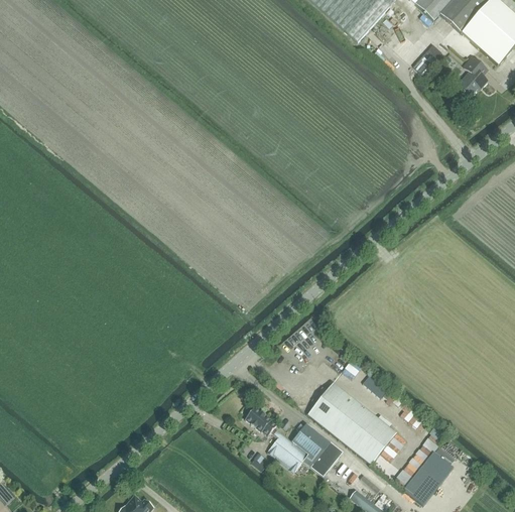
[(310,0),(356,40),(391,0),(310,0)]
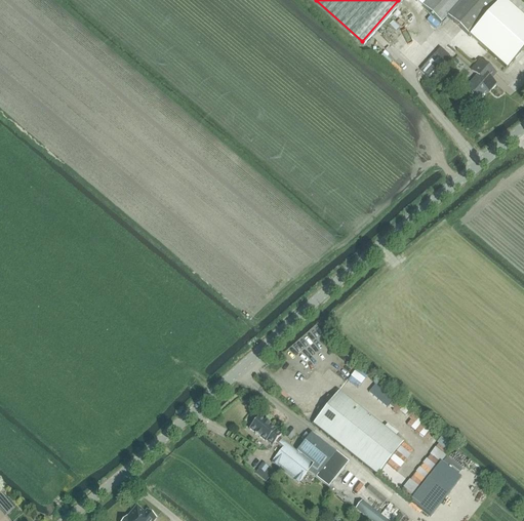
[(502,68),(523,43),(523,19),(501,0),(425,0),(421,3),(440,21),(446,12),(467,32),(465,35),(483,51),(502,68)]
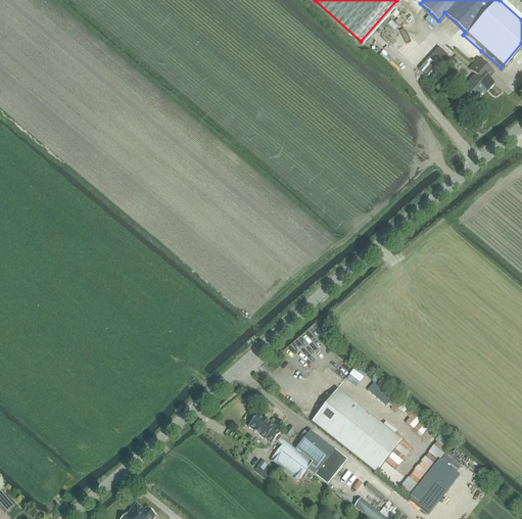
[(514,0),(513,1),(521,9),(521,0),(514,0)]
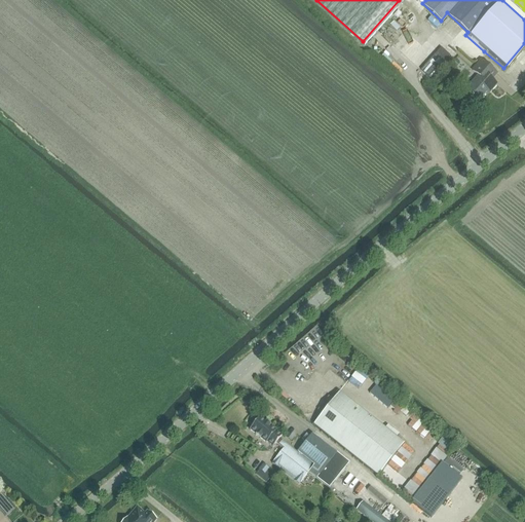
[(488,85),(490,87),(495,80),(490,76),(495,70),(480,57),(472,67),(477,72),(465,84),(479,96),(488,85)]
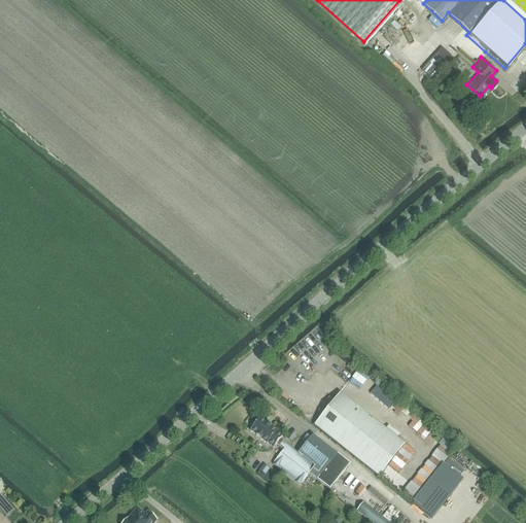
[(342,362),(348,353),(342,349),(336,358),(342,362)]
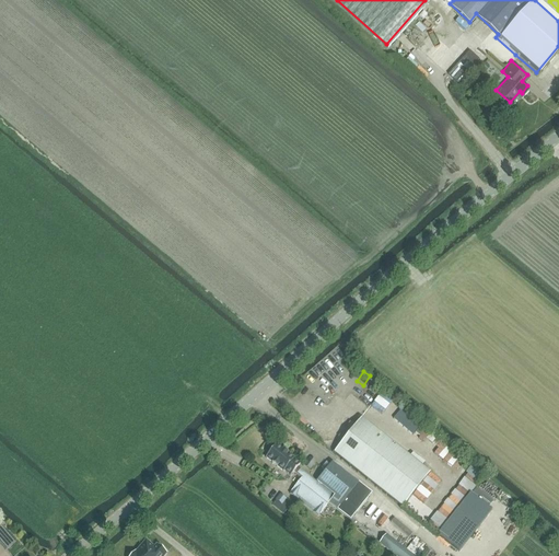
[(375,397),(372,407),(377,409),(382,401),(375,397)]
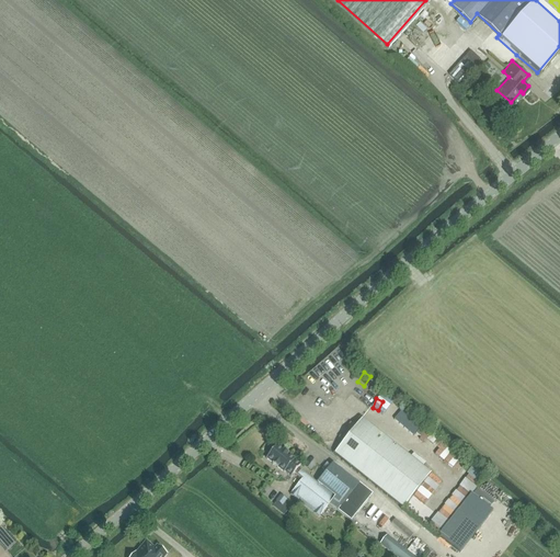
[(420,418),(414,427),(420,430),(425,422),(420,418)]
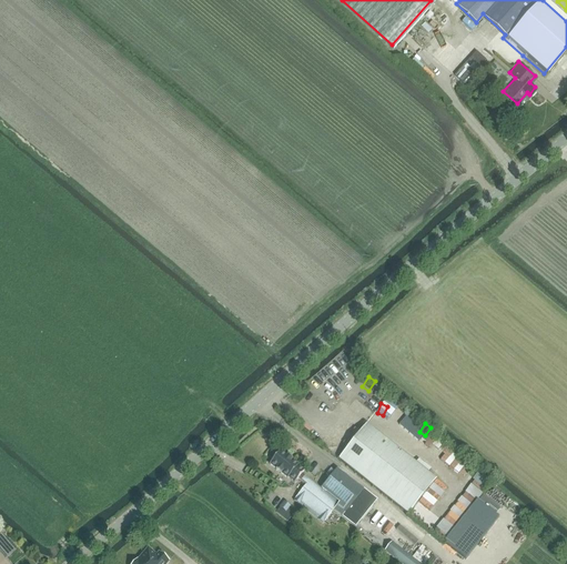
[(340,455),(397,502),(408,511),(433,479),(363,424),(340,455)]
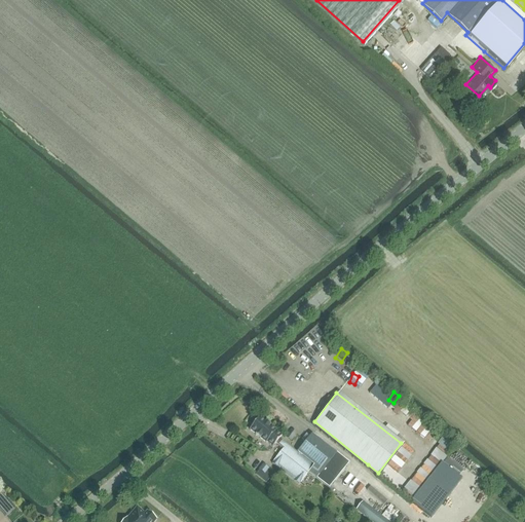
[(405,399),(398,408),(403,412),(410,403),(405,399)]
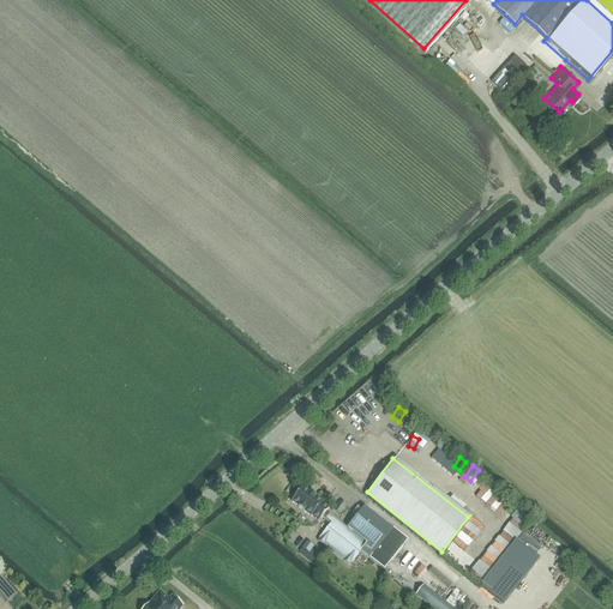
[(359,547),(376,559),(384,565),(406,537),(362,504),(346,524),(325,508),(328,505),(320,499),(322,499),(302,483),(290,498),(310,513),(311,512),(317,518),(322,513),(331,520),(319,535),(349,559),(359,547)]
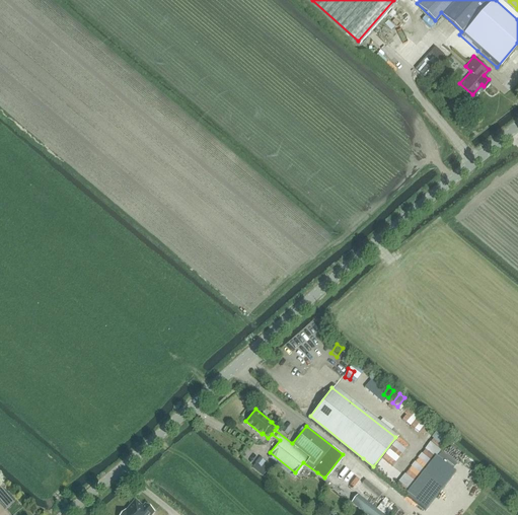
[(407,459),(417,449),(400,434),(395,440),(397,442),(392,447),(407,459)]
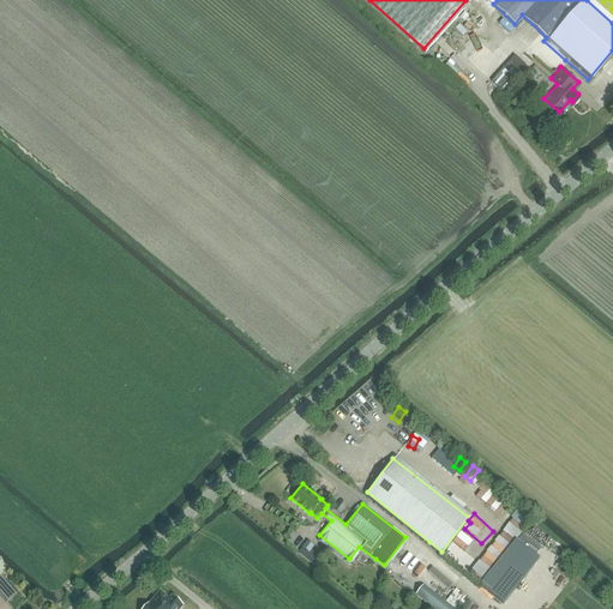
[(521,530),(486,574),(505,590),(535,552),(533,550),(538,543),(521,530)]
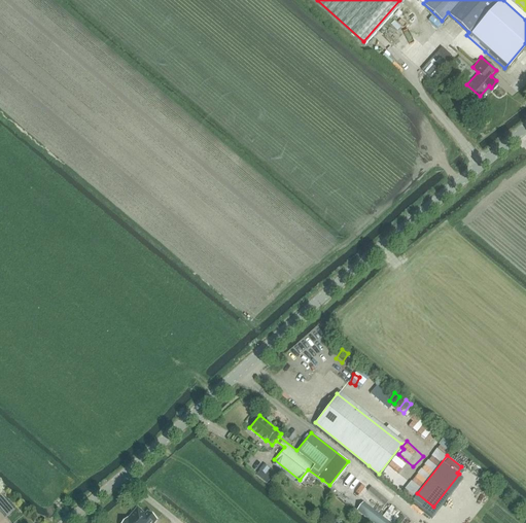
[(266,480),(274,469),(264,461),(258,466),(259,467),(255,472),(266,480)]
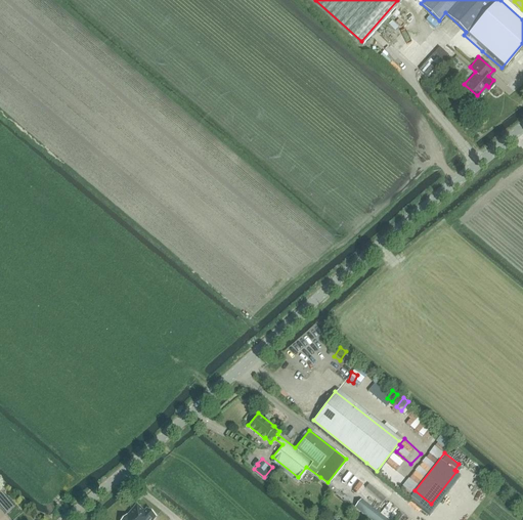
[(402,485),(406,480),(395,472),(391,478),(402,485)]
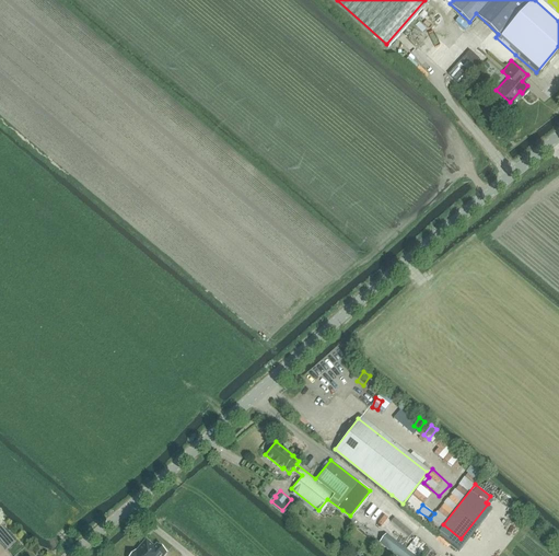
[(393,514),(389,518),(408,533),(411,530),(393,514)]
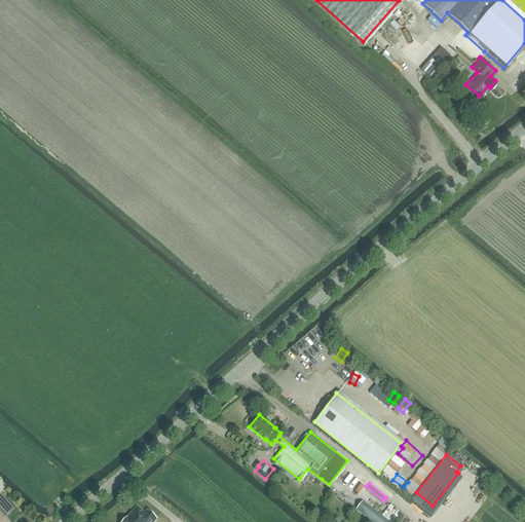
[(361,498),(354,506),(375,521),(390,521),(380,514),(361,498)]
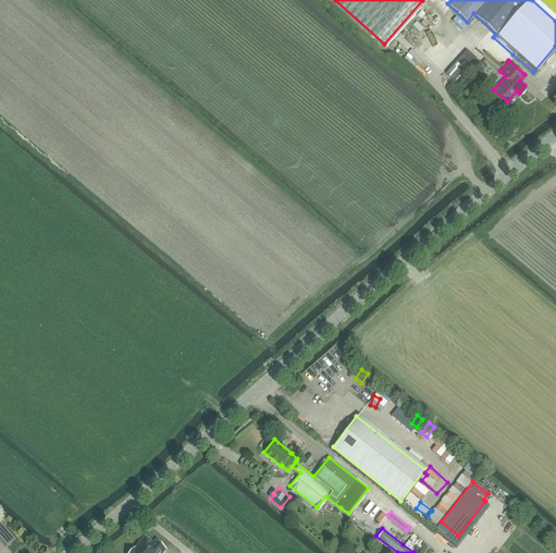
[(412,531),(403,543),(411,550),(421,538),(412,531)]
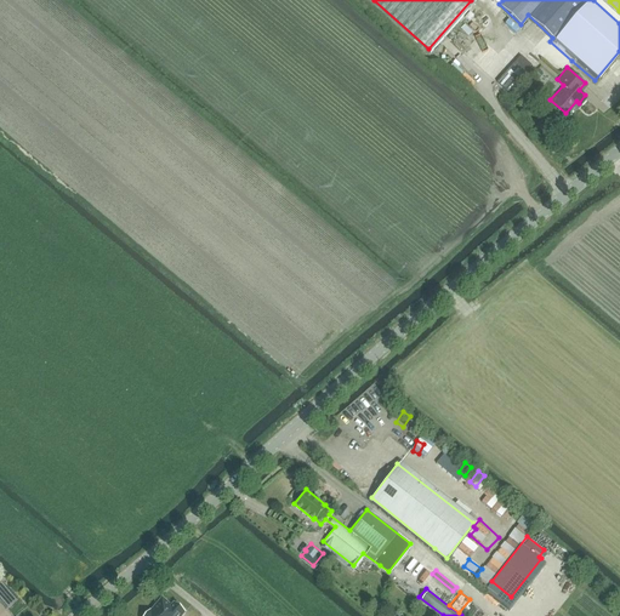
[(160,595),(153,604),(165,615),(177,615),(183,609),(172,599),(170,603),(160,595)]
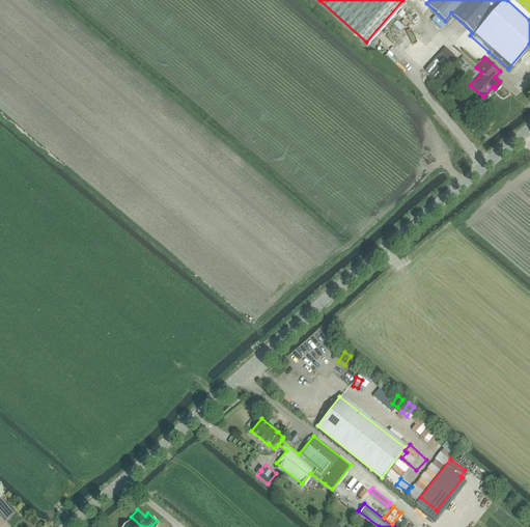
[(128,520),(120,526),(141,526),(131,517),(128,520)]
